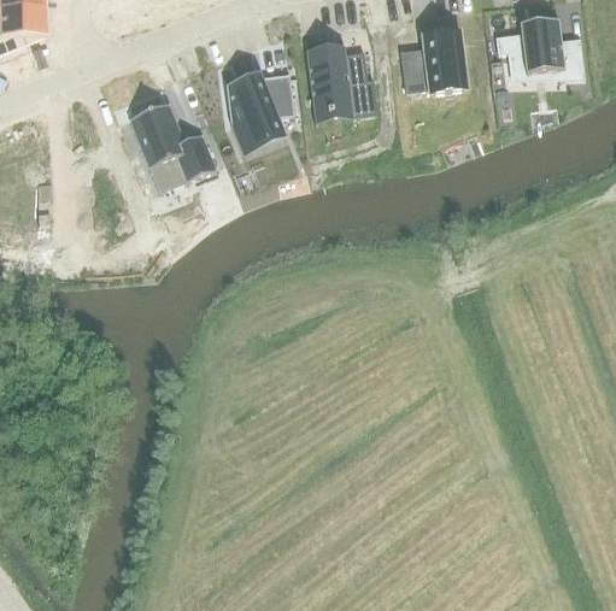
[(1,29),(0,29),(0,56),(29,45),(25,36),(48,36),(48,6),(0,7),(1,29)]
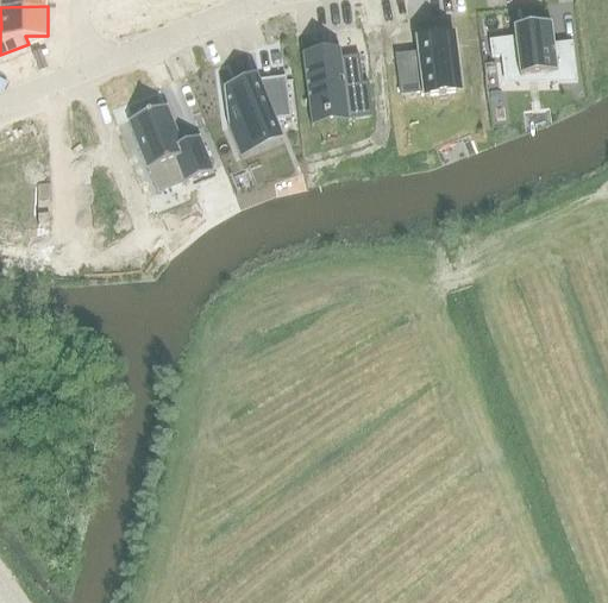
[(514,32),(489,36),(491,54),(501,52),(503,75),(558,68),(559,79),(577,79),(572,37),(555,39),(552,18),(513,23),(514,32)]
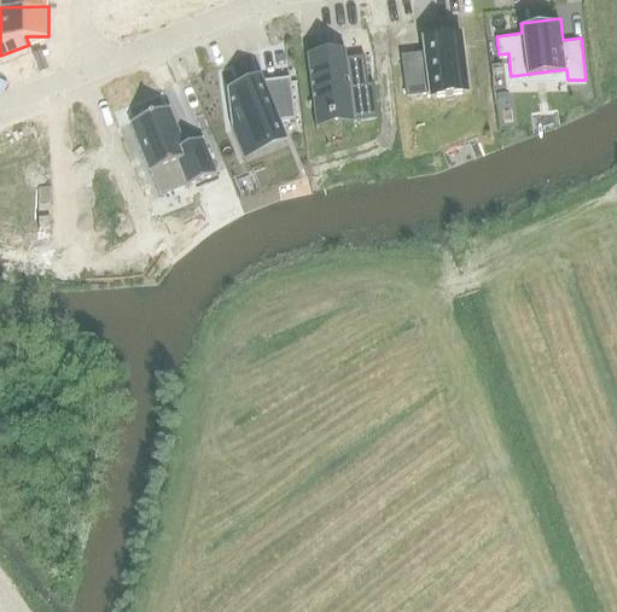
[(426,56),(402,59),(407,93),(431,89),(431,93),(467,88),(460,31),(424,35),(426,56)]
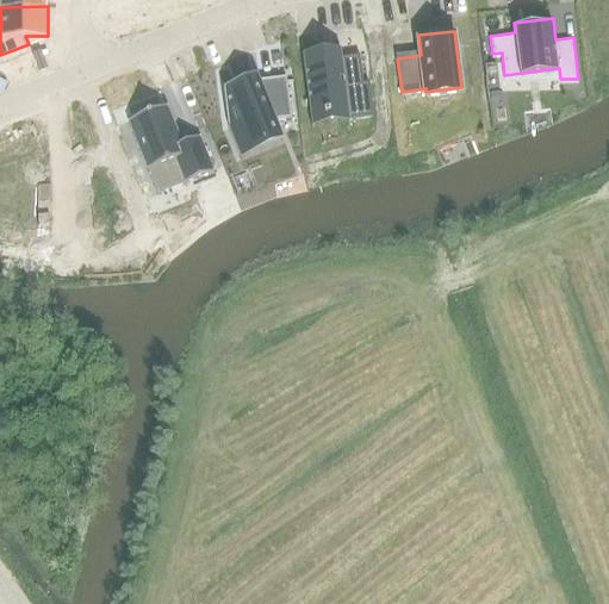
[(305,49),(303,49),(312,123),(314,123),(312,113),(319,112),(319,111),(324,111),(324,114),(330,113),(330,110),(347,107),(348,118),(350,118),(350,116),(373,113),(370,78),(364,79),(360,50),(342,53),(341,44),(339,45),(340,48),(305,51),(305,49)]
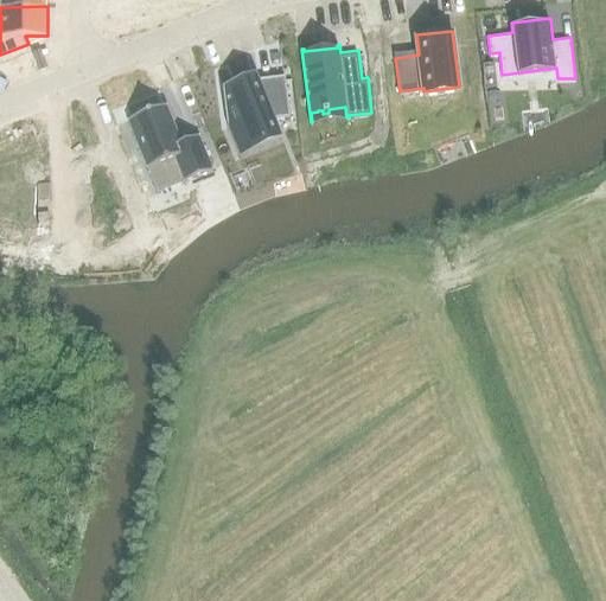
[(234,80),(222,83),(227,121),(242,120),(252,144),(281,132),(274,115),(291,114),(286,72),(259,76),(256,70),(234,80)]
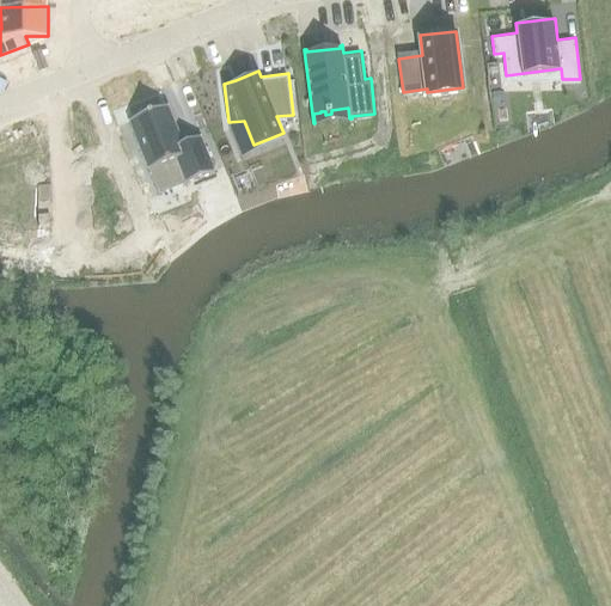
[(167,103),(129,117),(159,191),(160,190),(159,188),(184,178),(185,179),(214,169),(200,133),(182,140),(167,103)]
